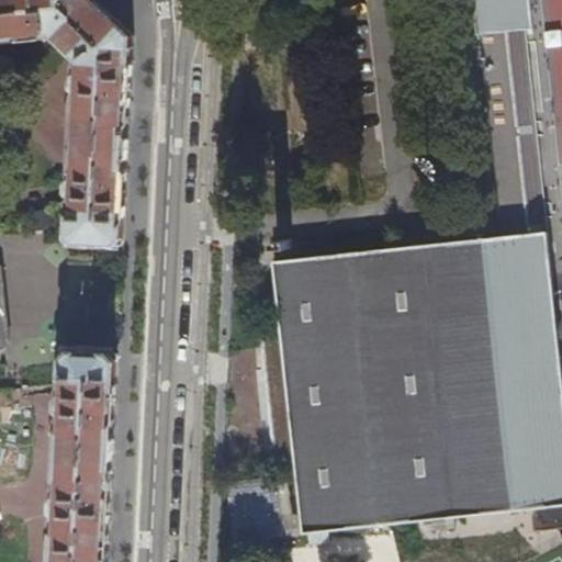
[(70,242),(125,245),(126,224),(133,80),(135,36),(97,0),(0,0),(0,42),(59,36),(81,59),(70,242)]
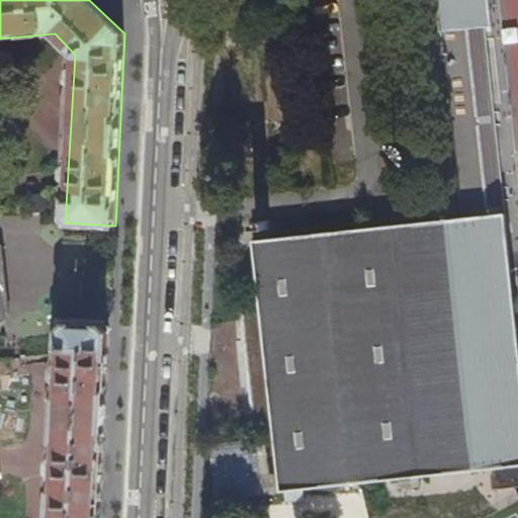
[(273,435),(279,494),(517,466),(517,332),(505,214),(504,214),(484,27),(493,26),(489,0),(436,0),(440,31),(443,31),(463,219),(457,220),(454,192),(439,194),(441,210),(426,212),(427,223),(252,241),(259,299),(242,301),(256,437),(273,435)]
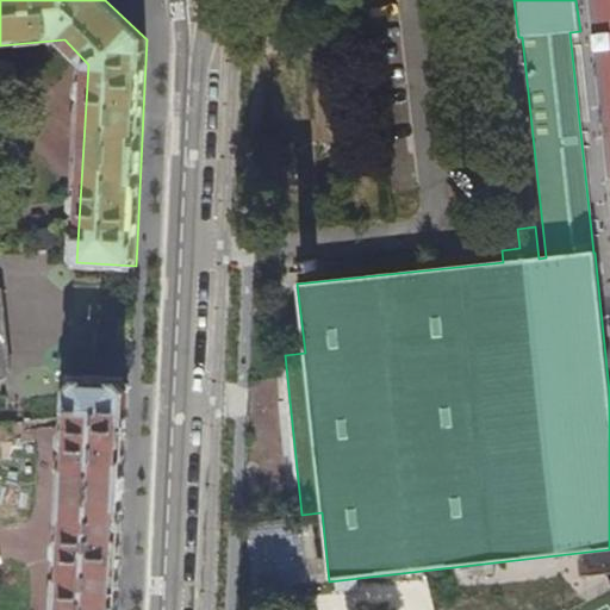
[(300,261),(302,269),(317,268),(316,260),(300,261)]
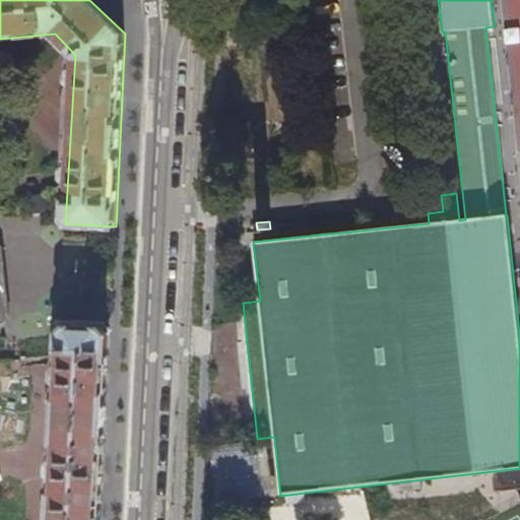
[(0,323),(3,323),(9,315),(1,246),(0,245),(0,323)]
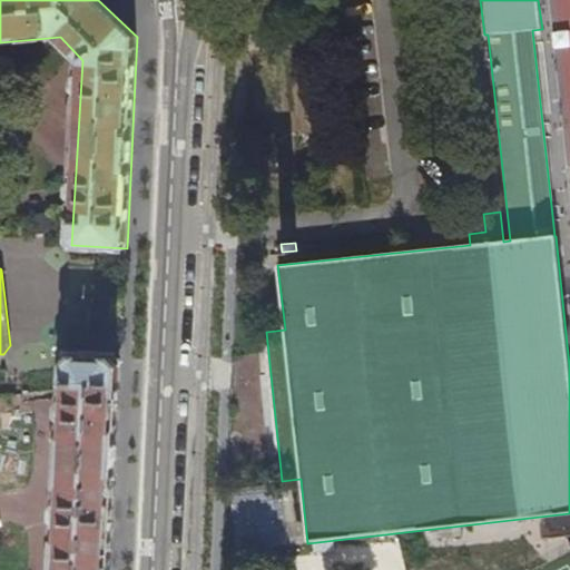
[(55,569),(110,569),(119,391),(121,359),(66,356),(55,569)]
